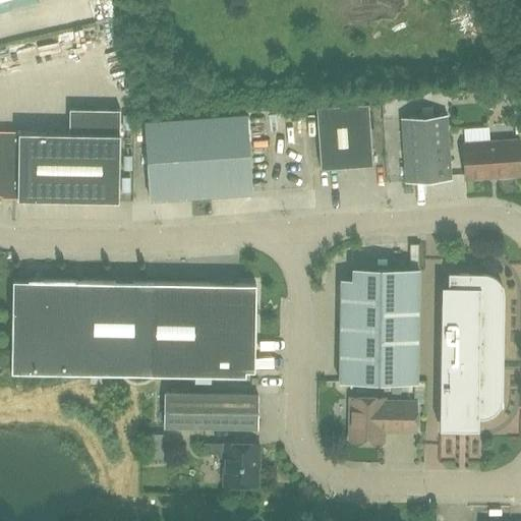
[(37,0),(0,0),(0,11),(39,3),(37,0)]
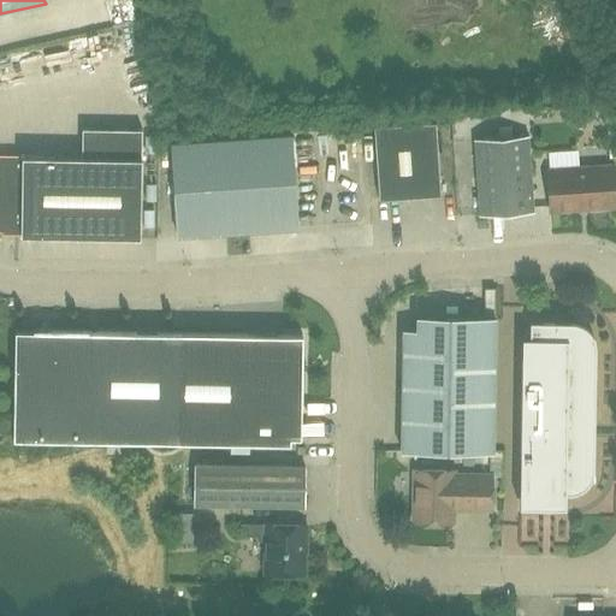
[(381,202),(443,197),(438,124),(375,128),(381,202)]
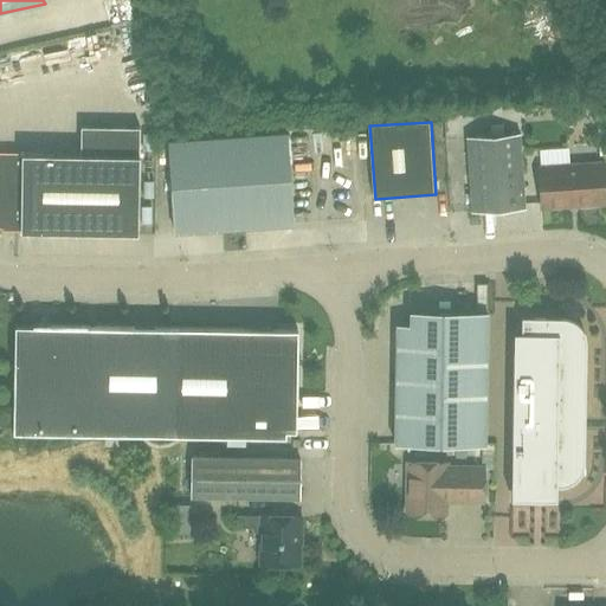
[(168,143),(174,236),(292,227),(287,135),(168,143)]
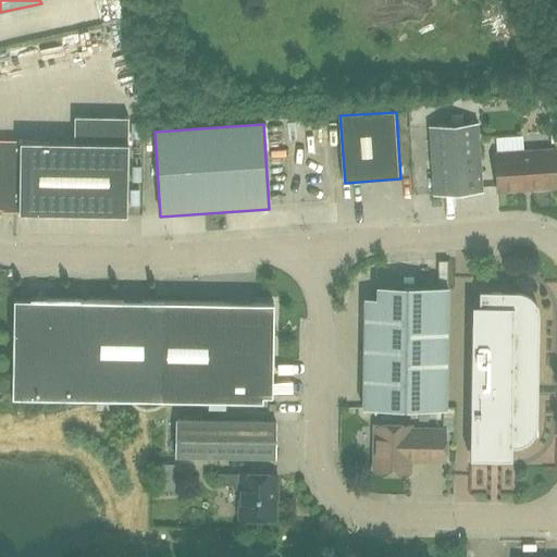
[(435,197),(484,194),(480,125),(431,128),(435,197)]
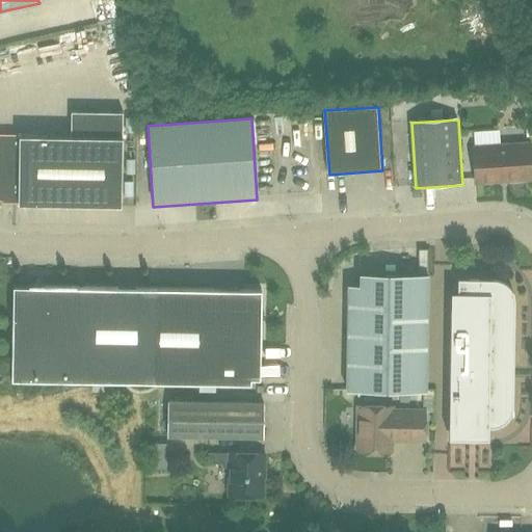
[(122,204),(123,137),(0,135),(0,197),(2,201),(20,201),(20,202),(122,204)]
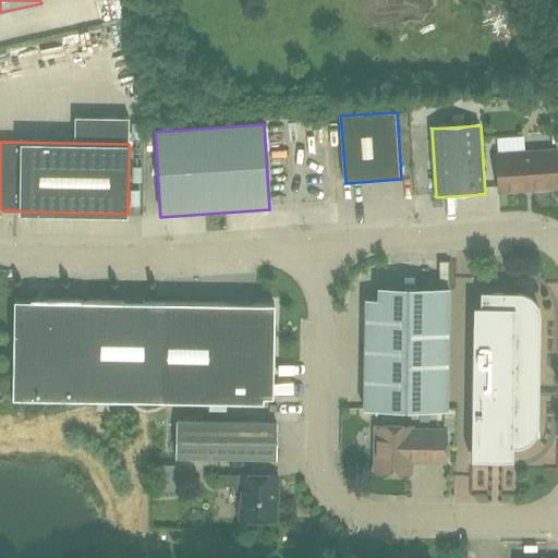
[(500,193),(557,189),(557,153),(557,152),(497,156),(500,193)]
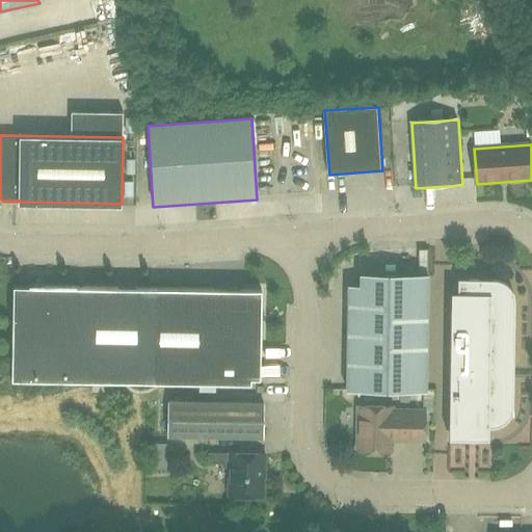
[(427,392),(429,275),(362,274),(362,286),(350,286),(348,391),(427,392)]
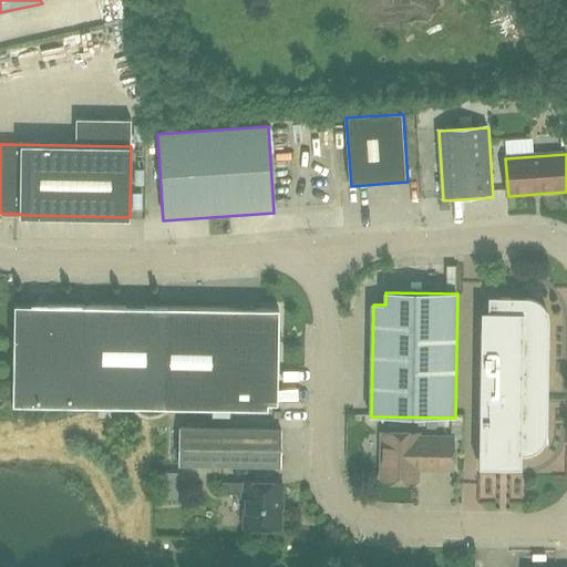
[(478,467),(521,467),(522,454),(526,454),(532,452),(536,450),(542,445),(544,442),(546,436),(547,429),(548,320),(548,316),(547,312),(545,307),(542,302),(536,299),(532,297),(524,296),(487,296),(487,311),(481,310),(478,467)]
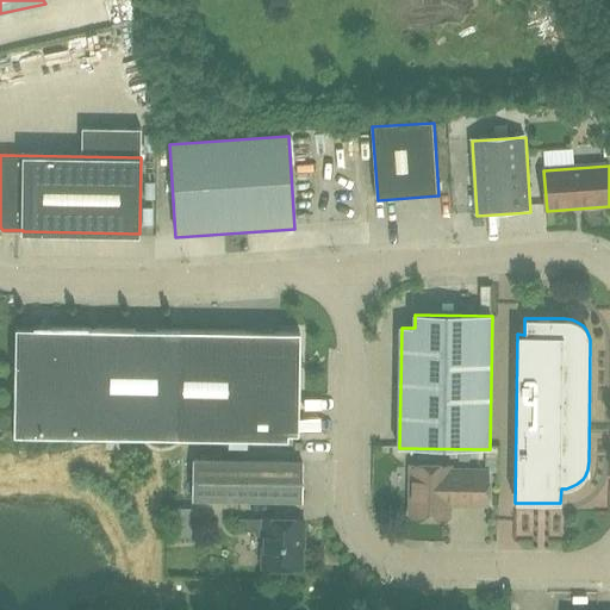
[(17,436),(288,440),(288,434),(298,434),(300,331),(18,328),(17,436)]
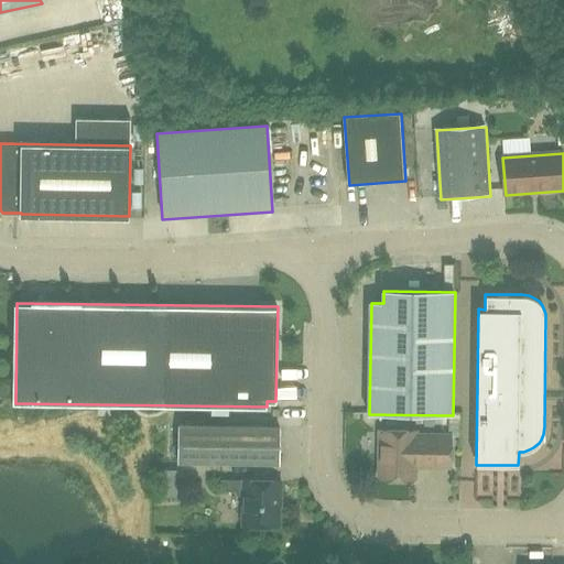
[(282,464),(282,427),(181,425),(181,463),(282,464)]
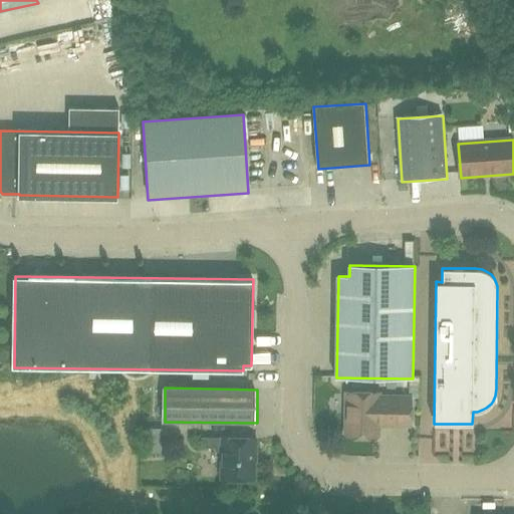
[(412,426),(413,398),(379,397),(379,393),(348,393),(347,436),(379,437),(379,425),(412,426)]
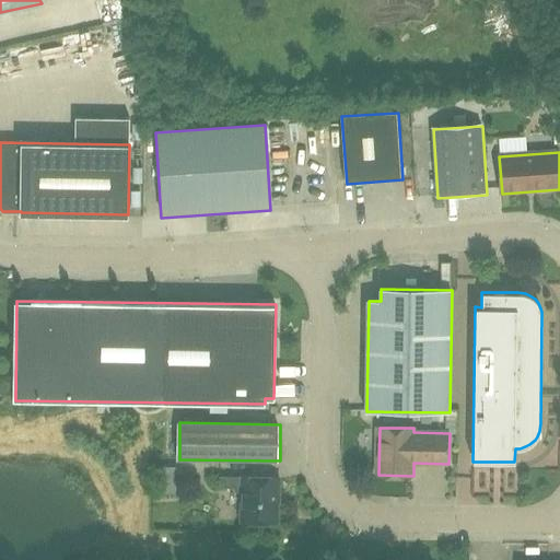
[(278,522),(279,479),(281,479),(281,478),(220,477),(219,488),(234,488),(234,492),(245,492),(245,521),(278,522)]
